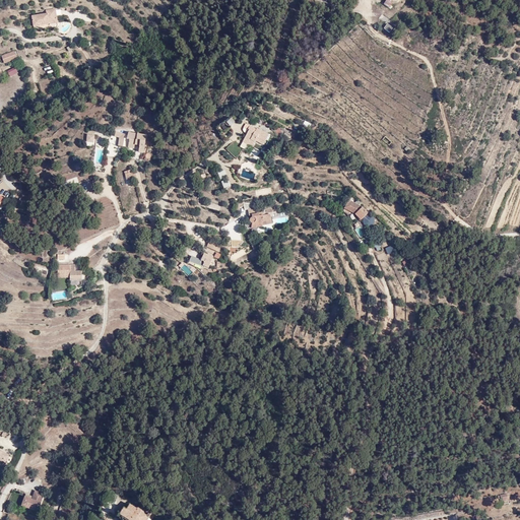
[(389,0),(390,0),(387,5),(392,9),(396,4),(399,4),(401,4),(403,3),(405,1),(406,0),(389,0)]
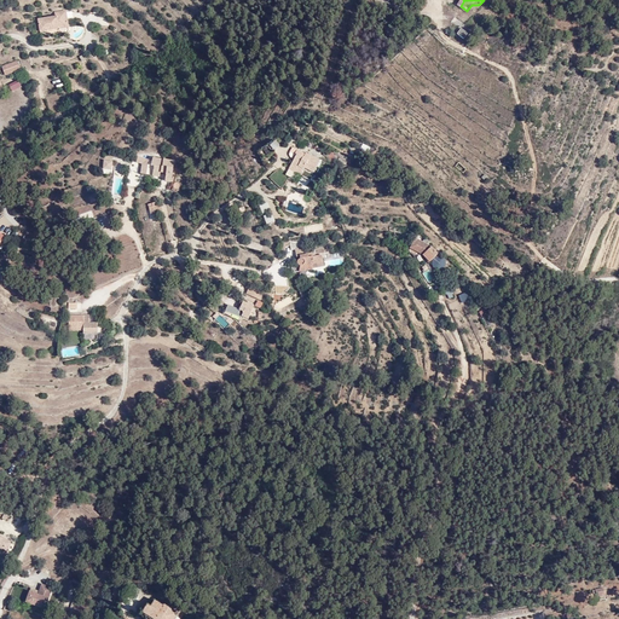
[(57,25),(68,23),(67,12),(55,13),(55,18),(39,22),(40,33),(58,30),(57,25)]
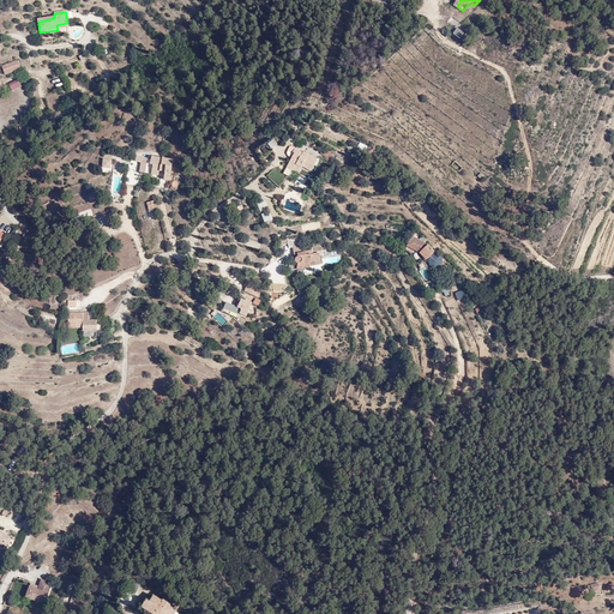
[(16,61),(1,66),(5,74),(19,70),(16,61)]
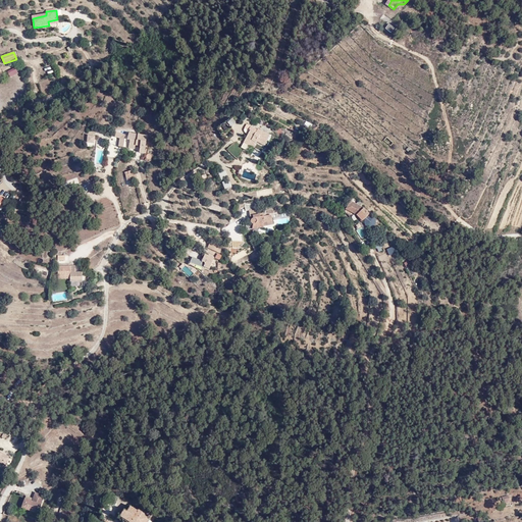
[(14,68),(7,72),(10,77),(17,73),(14,68)]
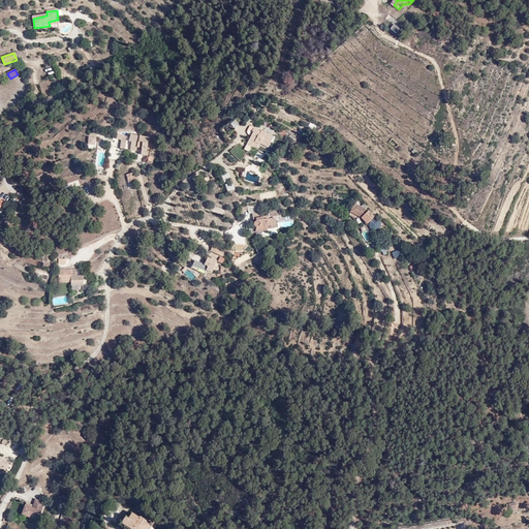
[(249,143),(252,147),(257,150),(260,145),(269,149),(274,137),(263,132),(254,128),(250,136),(251,137),(249,143)]
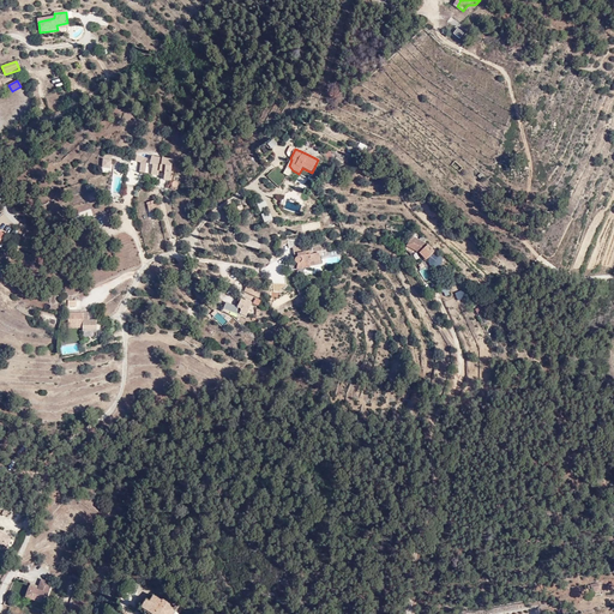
[(326,157),(327,161),(332,160),(331,154),(324,150),(321,154),(326,157)]
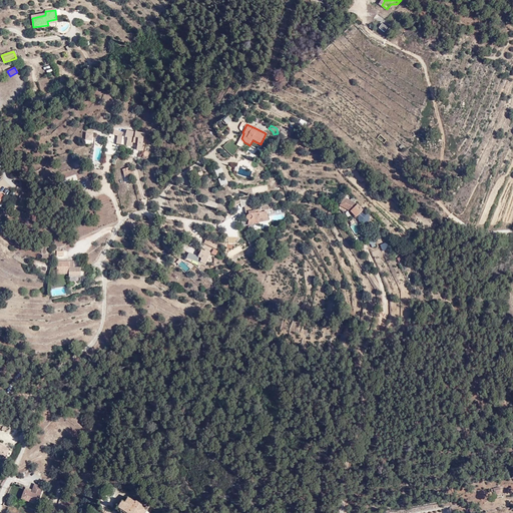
[(137,143),(137,150),(143,150),(144,133),(127,131),(127,136),(129,136),(129,142),(137,143)]
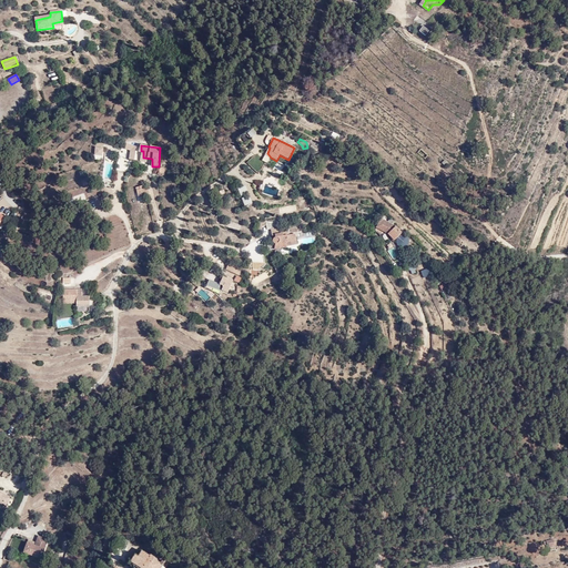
[(422,153),(429,158),(433,153),(425,149),(422,153)]
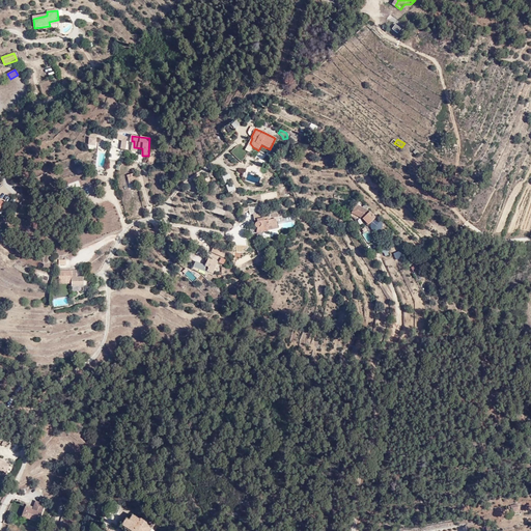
[(497,161),(491,159),(487,165),(494,167),(497,161)]
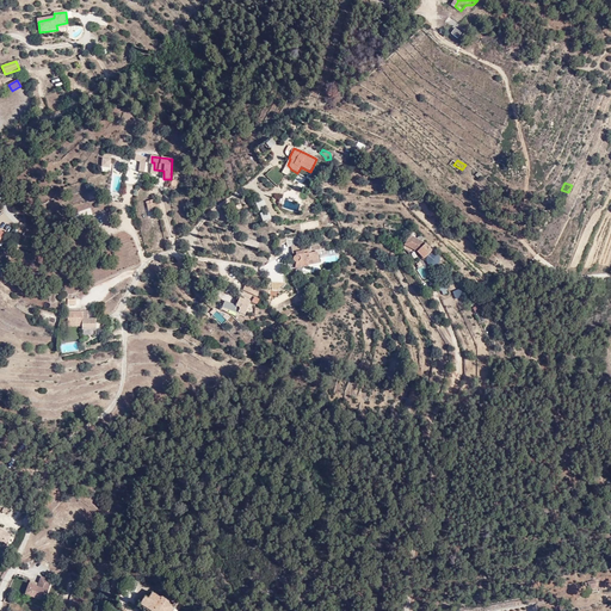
[(146,204),(147,210),(156,208),(153,198),(148,199),(149,203),(146,204)]
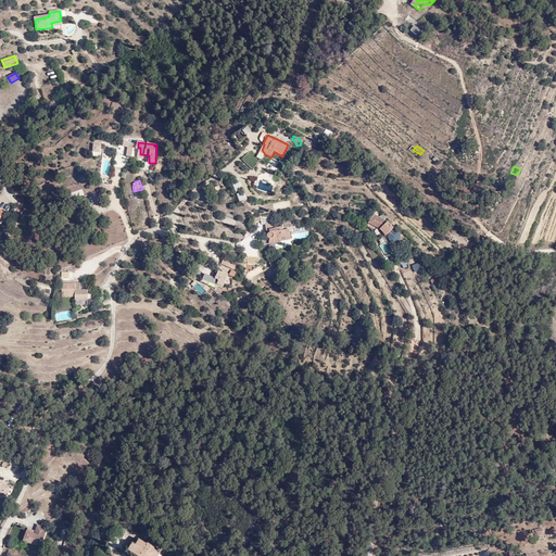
[(245,196),(239,185),(235,187),(241,199),(245,196)]
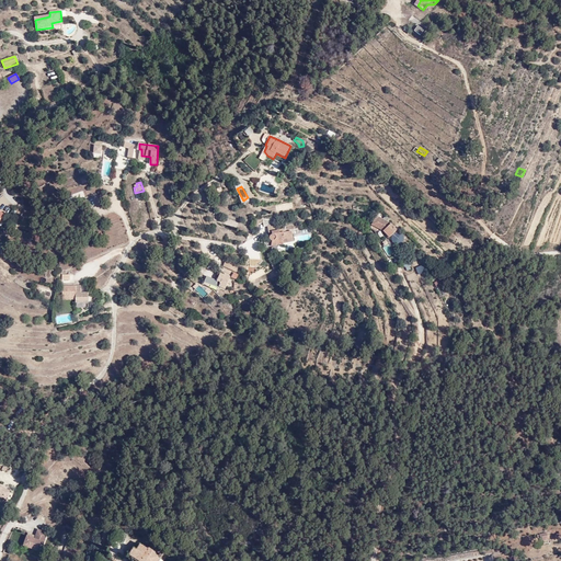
[(399,235),(400,235),(401,233),(402,233),(403,233),(403,235),(404,233),(401,231),(403,229),(400,225),(398,227),(395,225),(380,217),(376,226),(388,232),(390,235),(389,237),(392,240),(395,238),(396,239),(397,238),(397,237),(398,236),(399,235)]
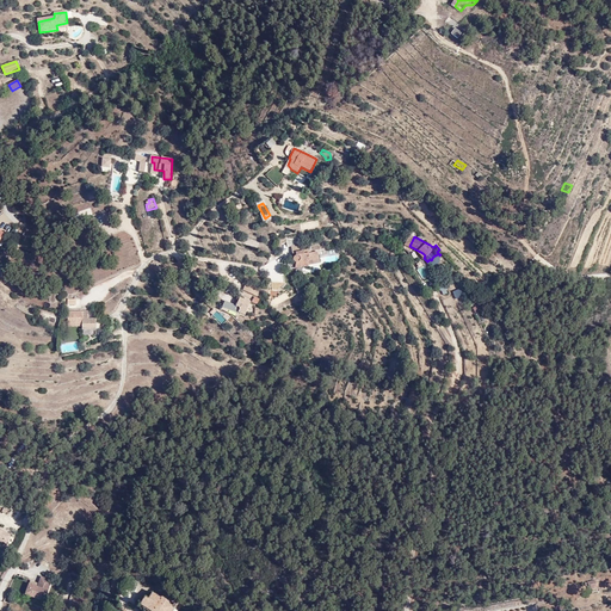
[(292,242),(300,241),(300,238),(285,240),(287,247),(292,246),(292,242)]
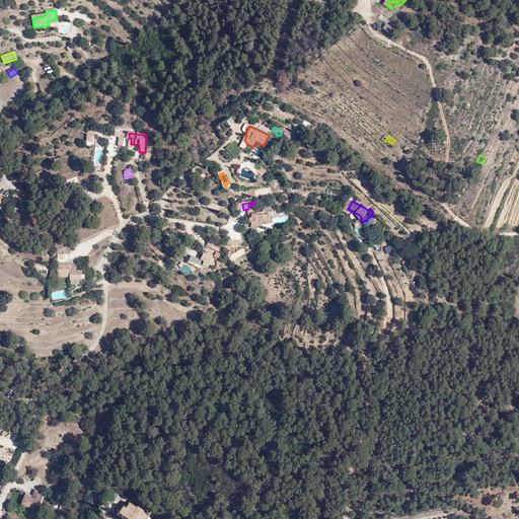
[(273,222),(271,213),(263,215),(263,212),(250,214),(253,228),(265,226),(265,224),(273,222)]
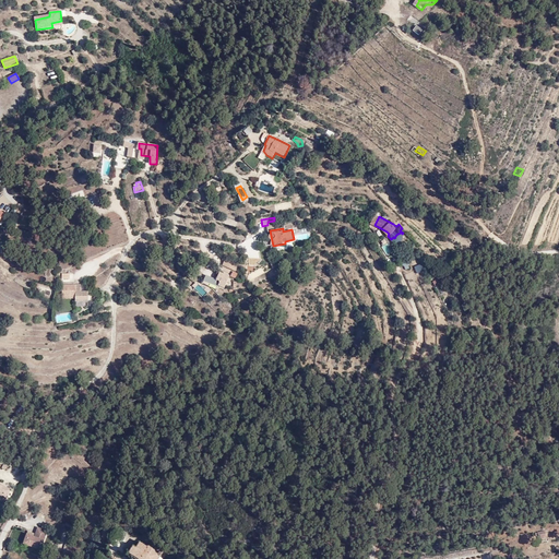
[(406,238),(406,237),(405,236),(405,235),(404,234),(403,234),(402,234),(402,233),(401,233),(400,233),(399,234),(397,234),(396,235),(395,236),(395,237),(394,238),(394,239),(394,240),(395,241),(395,242),(396,244),(397,244),(397,245),(400,245),(401,245),(402,245),(403,245),(404,244),(405,242),(406,242),(406,241),(406,239),(406,238)]
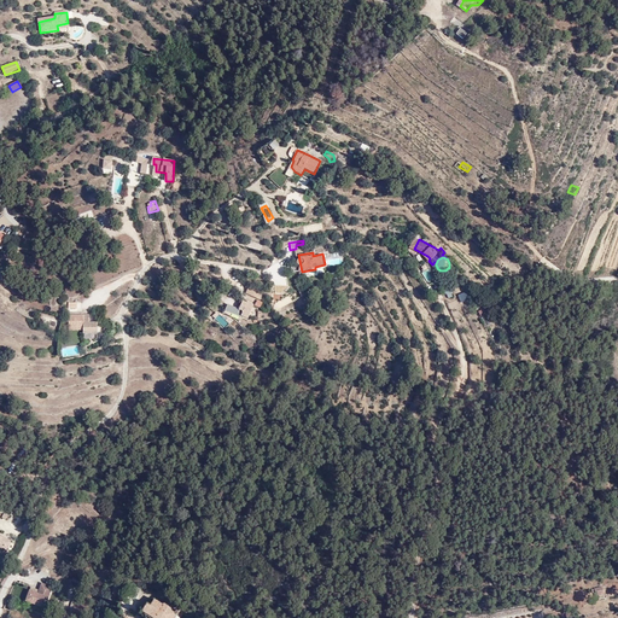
[(245,293),(258,301),(262,295),(249,287),(245,293)]
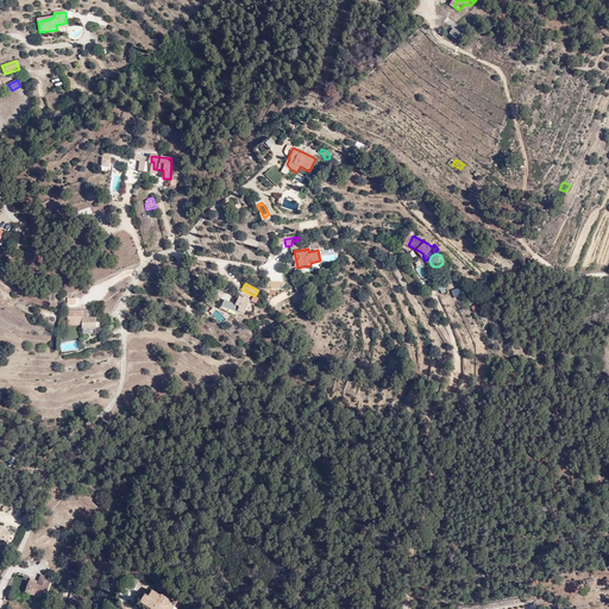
[(459,288),(451,290),(453,297),(462,295),(459,288)]
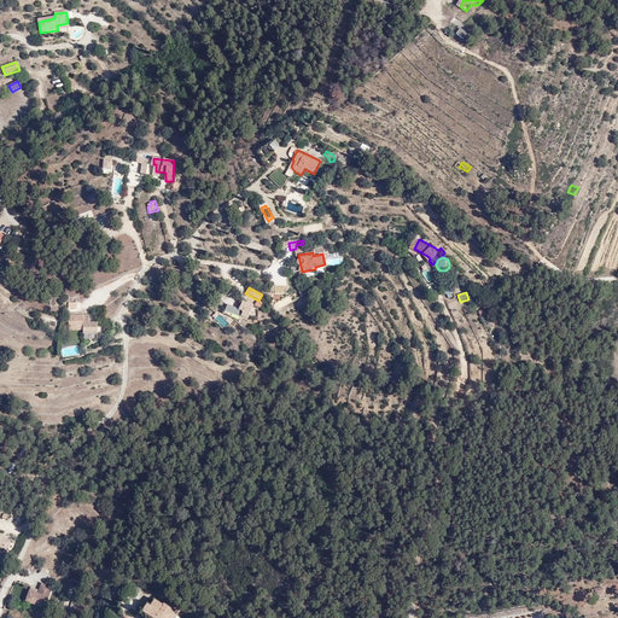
[(242,310),(240,314),(246,318),(254,303),(248,301),(248,302),(242,301),(238,308),(242,310)]
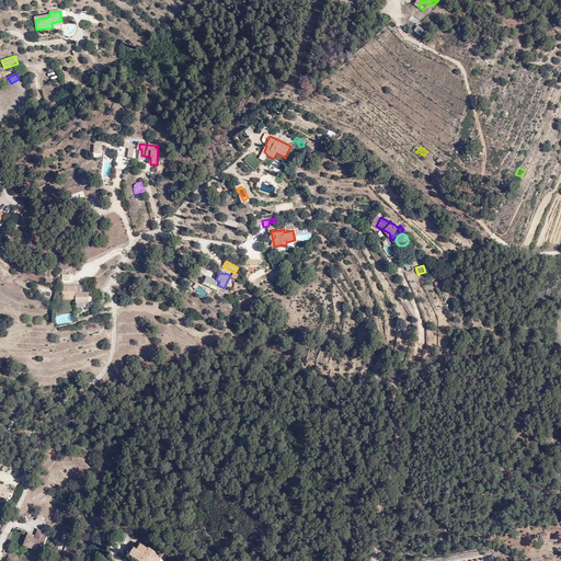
[(441,296),(447,293),(441,279),(434,283),(441,296)]
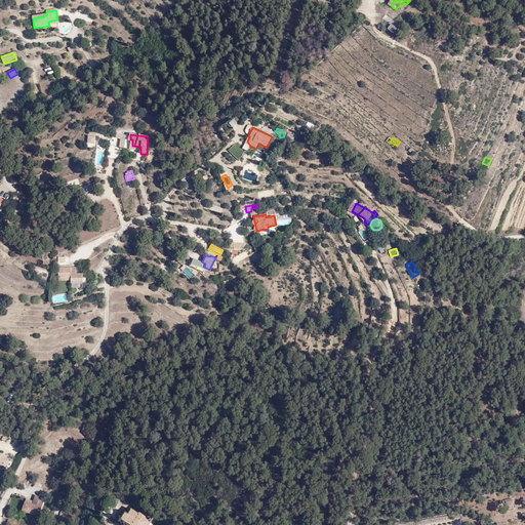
[(187,268),(183,271),(191,278),(194,275),(187,268)]
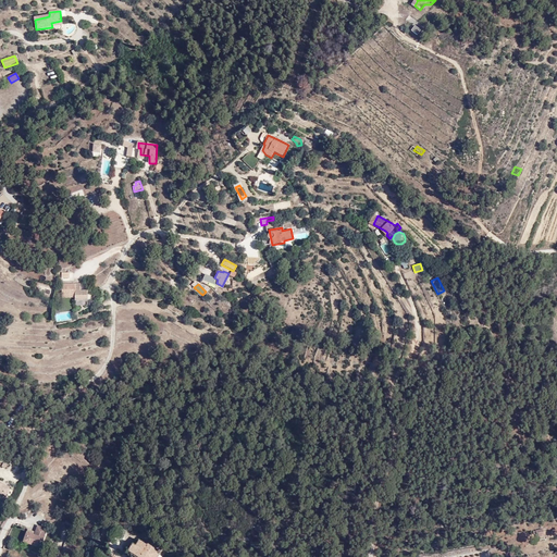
[(69,289),(69,285),(61,285),(62,298),(74,298),(74,300),(87,300),(87,292),(79,292),(79,291),(69,289)]
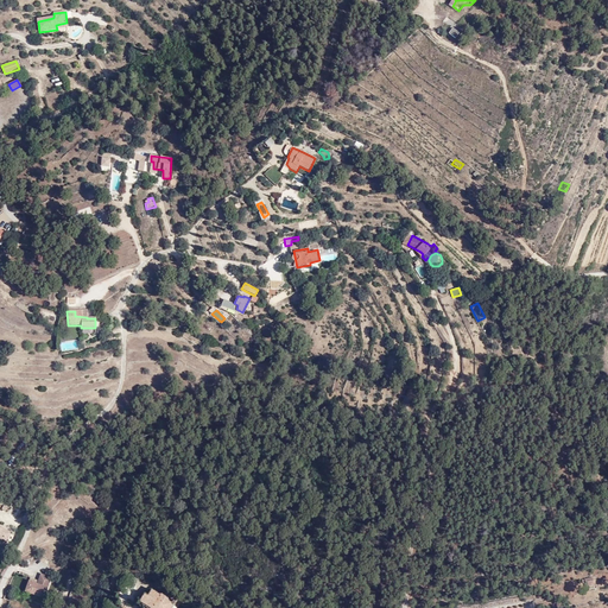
[(0,520),(0,532),(7,536),(11,526),(0,520)]
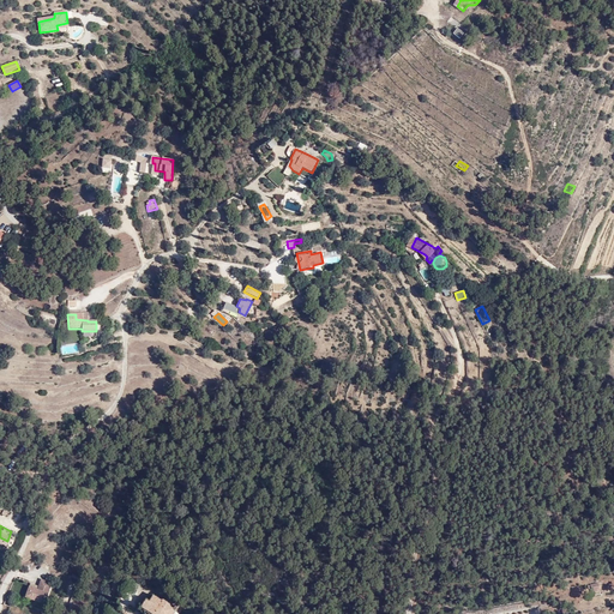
[(50,583),(41,579),(37,587),(36,590),(28,587),(24,596),(43,603),(50,583)]
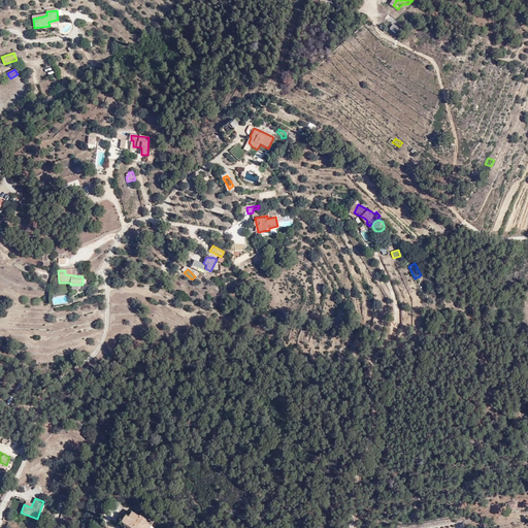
[(131,527),(152,527),(155,524),(153,523),(154,520),(151,518),(149,521),(145,519),(146,518),(140,515),(139,516),(131,512),(128,516),(125,514),(121,522),(131,527)]
